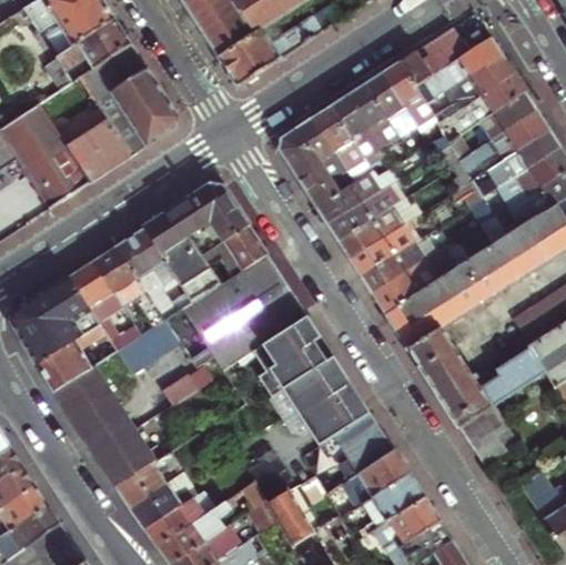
[(32,0),(16,11),(21,19),(27,16),(38,31),(54,20),(71,46),(114,19),(102,0),(32,0)]
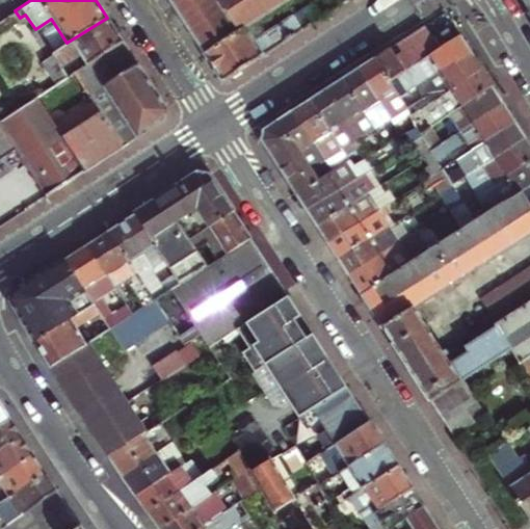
[(169,0),(174,7),(180,16),(205,54),(245,28),(288,0),(169,0)]
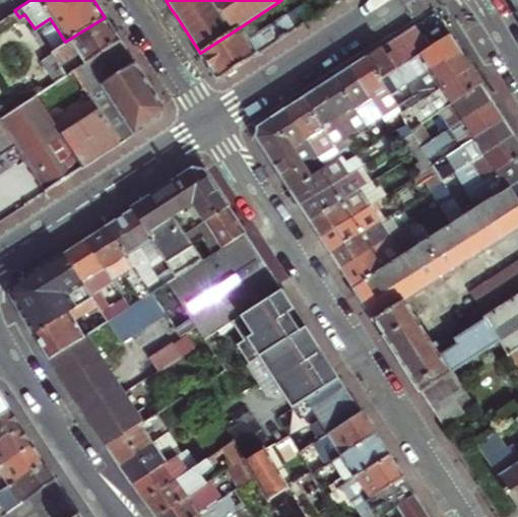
[(240,27),(200,53),(210,67),(217,78),(313,17),(304,3),(247,40),(240,27)]
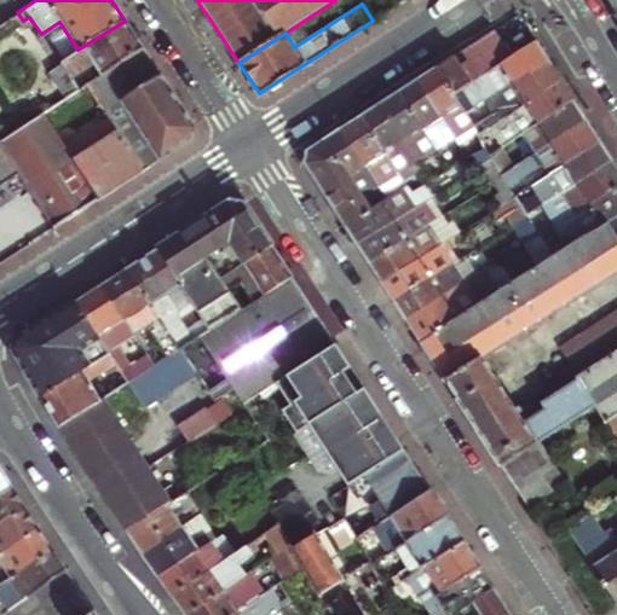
[(133,35),(125,21),(78,50),(59,62),(61,63),(69,76),(93,61),(102,73),(142,47),(133,35)]
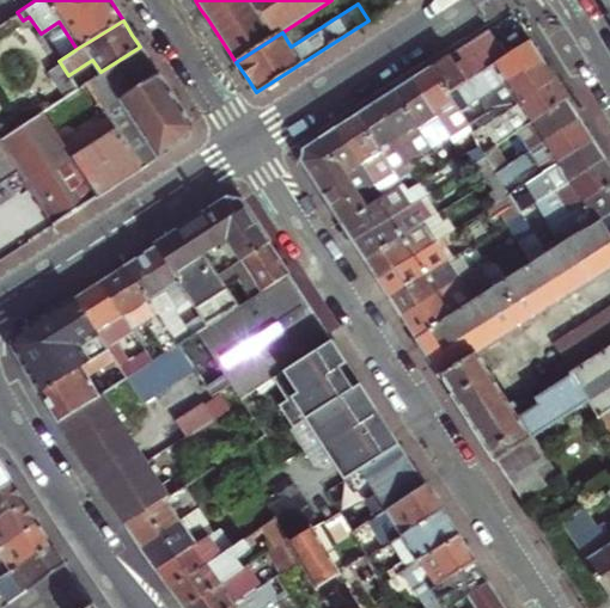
[(447,91),(504,55),(487,28),(455,48),(429,65),(447,91)]
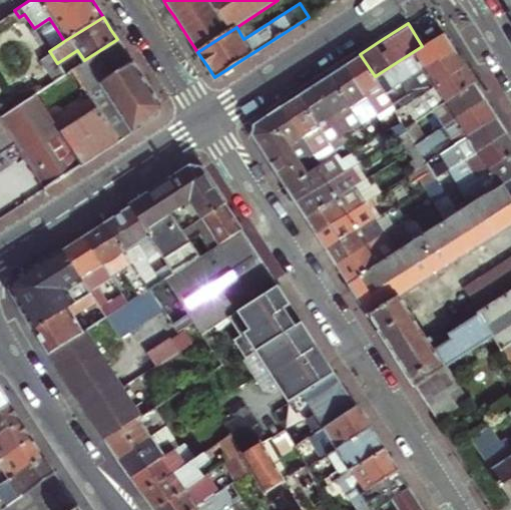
[(443,33),(422,46),(375,76),(391,102),(397,99),(396,97),(404,92),(400,84),(453,49),(449,43),(443,33)]
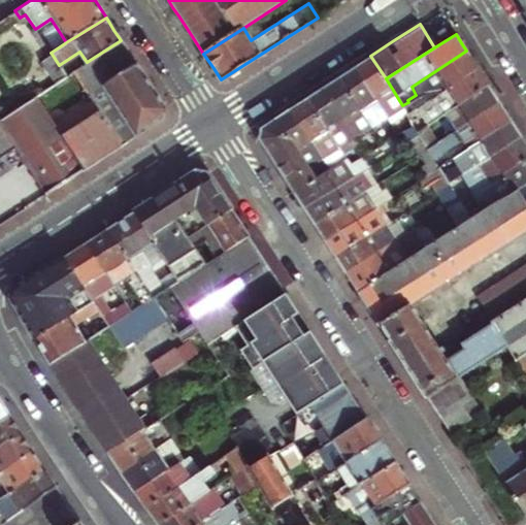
[(129,53),(121,40),(87,62),(73,71),(88,94),(101,85),(135,63),(129,53)]
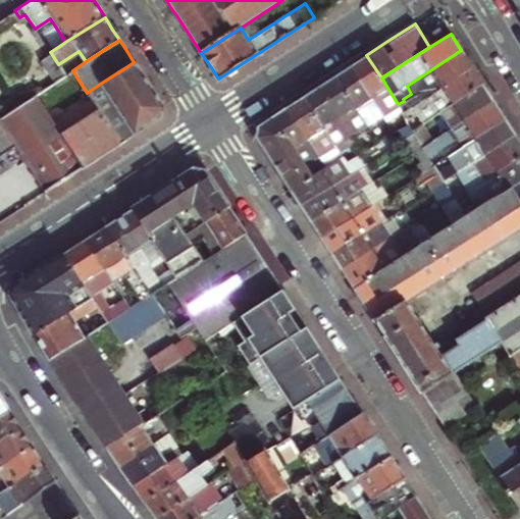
[(468,60),(461,50),(407,86),(411,94),(423,86),(429,94),(472,66),(468,60)]
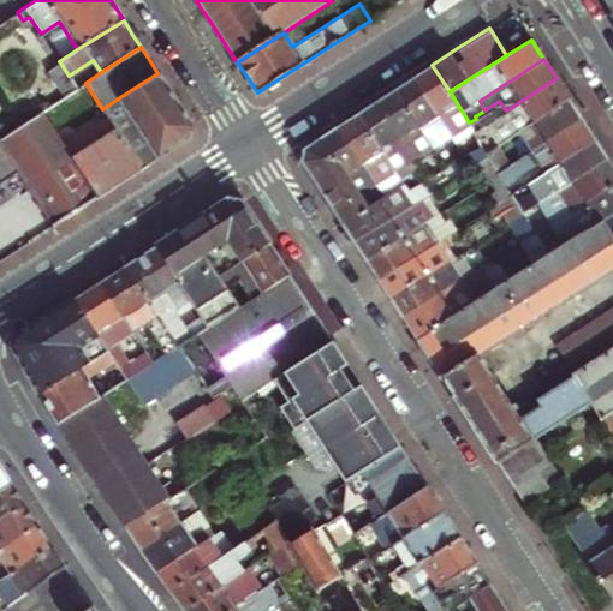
[(69,76),(60,63),(47,71),(64,96),(77,88),(69,76)]
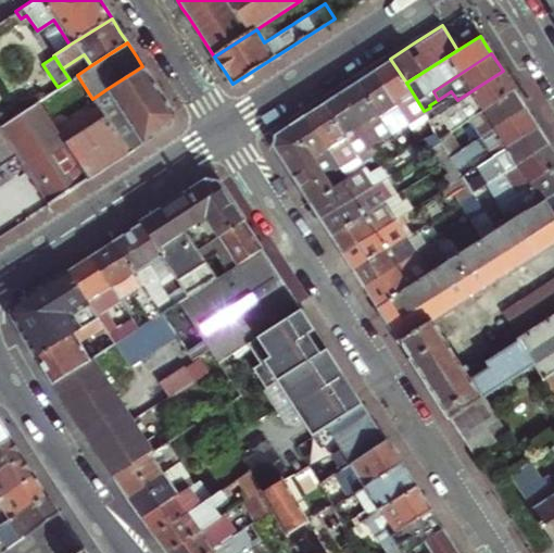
[(383,63),(373,70),(406,122),(424,111),(406,83),(390,59),(383,63)]
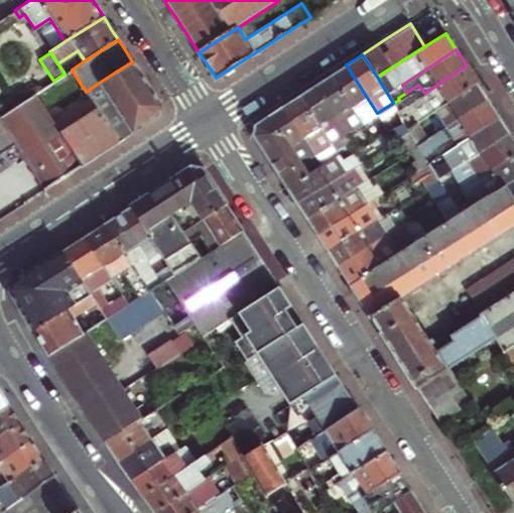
[(149,87),(132,61),(99,83),(132,132),(158,115),(161,105),(149,87)]
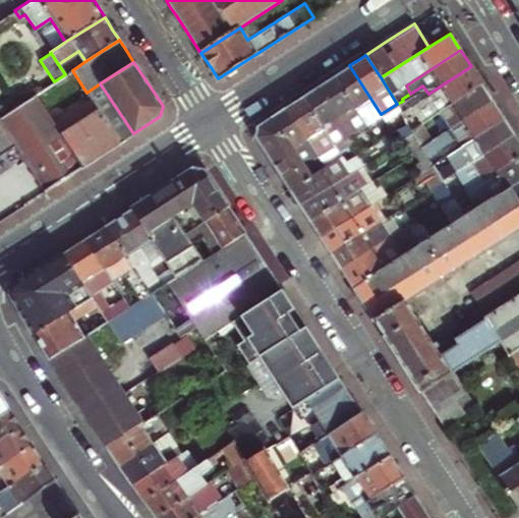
[(344,69),(334,75),(365,124),(381,114),(349,65),(344,69)]
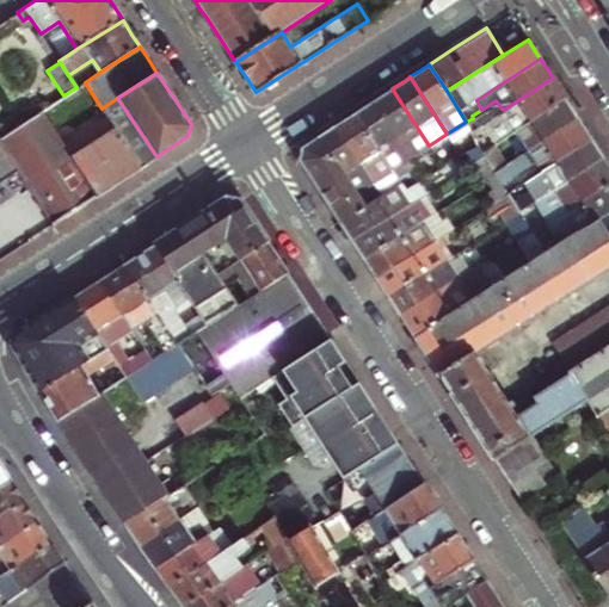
[(560,88),(553,78),(503,110),(481,124),(493,142),(515,129),(565,97),(560,88)]
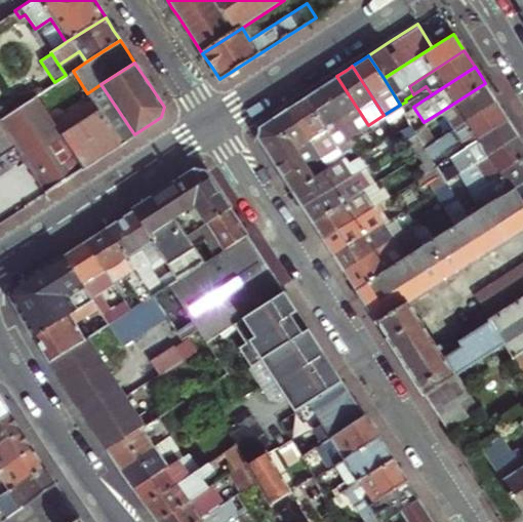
[(329,80),(321,86),(352,135),(368,125),(336,76),(329,80)]
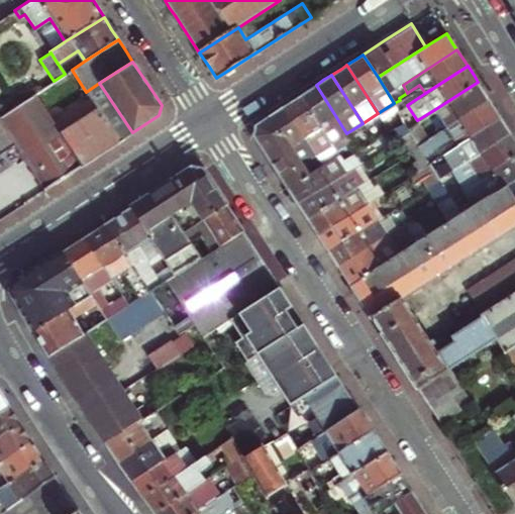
[(485,93),(478,82),(435,109),(446,126),(489,99),(485,93)]
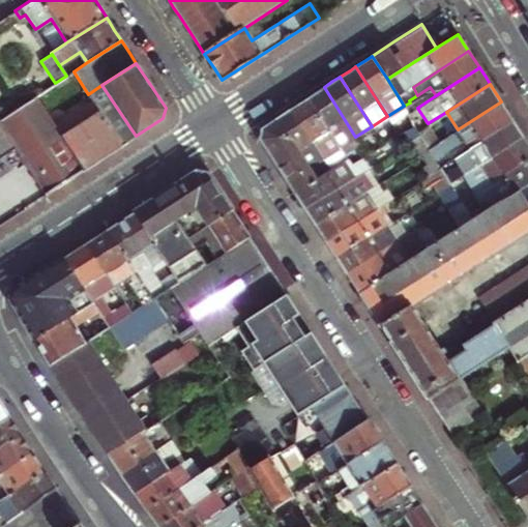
[(317,92),(306,97),(339,147),(355,137),(324,87),(317,92)]
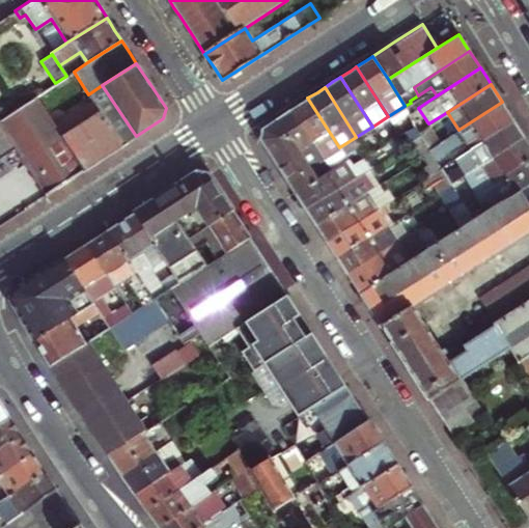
[(421,100),(418,95),(410,101),(411,103),(405,106),(409,114),(415,110),(412,105),(421,100)]
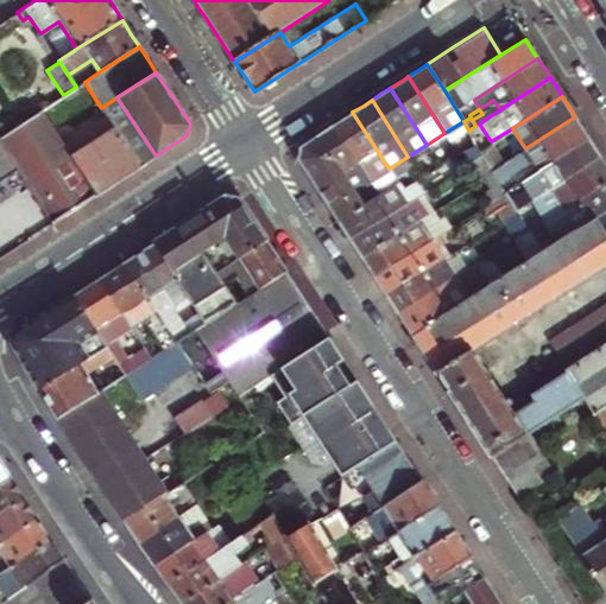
[(79,205),(95,195),(69,156),(39,110),(0,137),(0,144),(17,169),(32,192),(51,223),(79,205)]
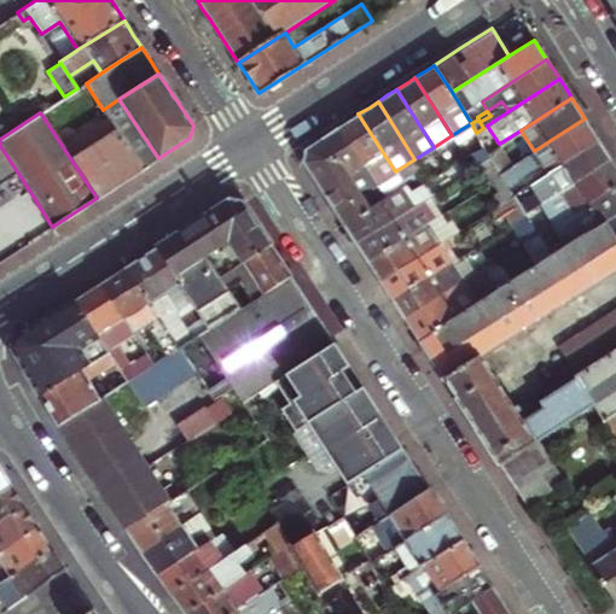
[(350,120),(340,126),(377,183),(395,171),(358,113),(350,120)]
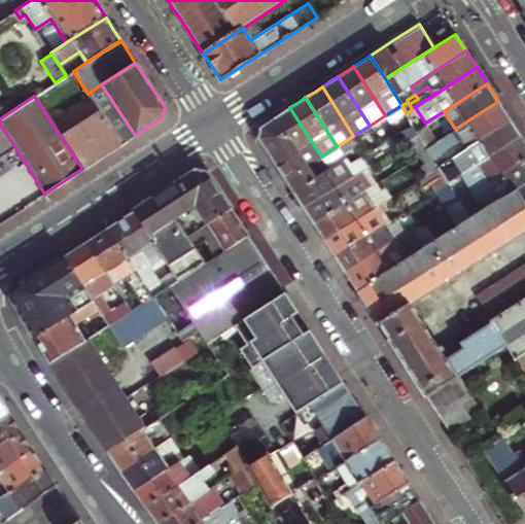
[(505,112),(498,101),(455,129),(435,141),(425,147),(427,149),(432,159),(462,140),(465,146),(510,118),(505,112)]
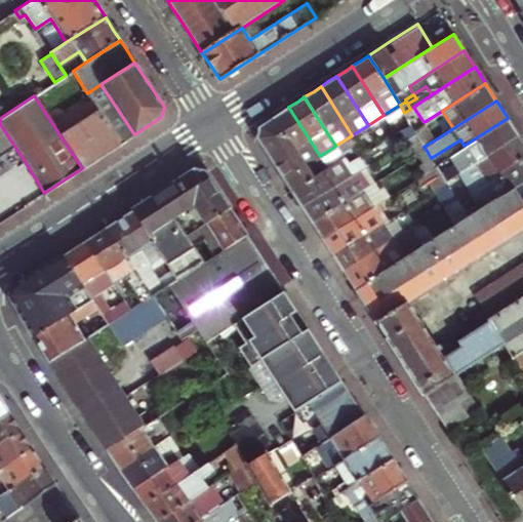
[(282,111),(272,118),(304,166),(309,163),(320,156),(288,107),(282,111)]
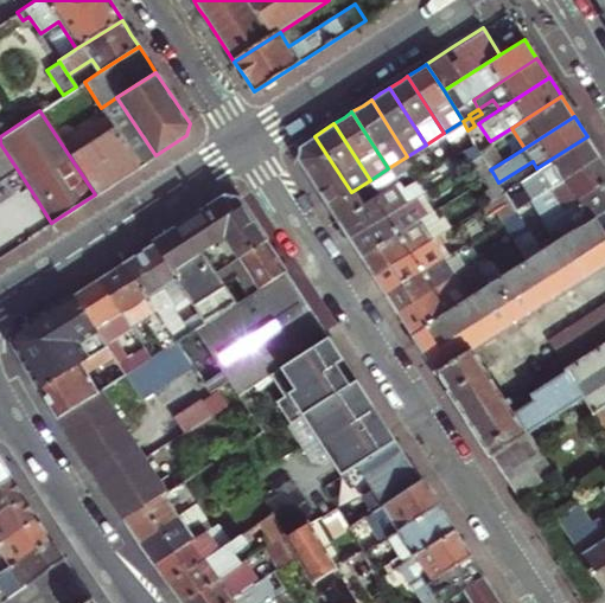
[(139,166),(113,127),(69,155),(95,194),(122,177),(139,166)]
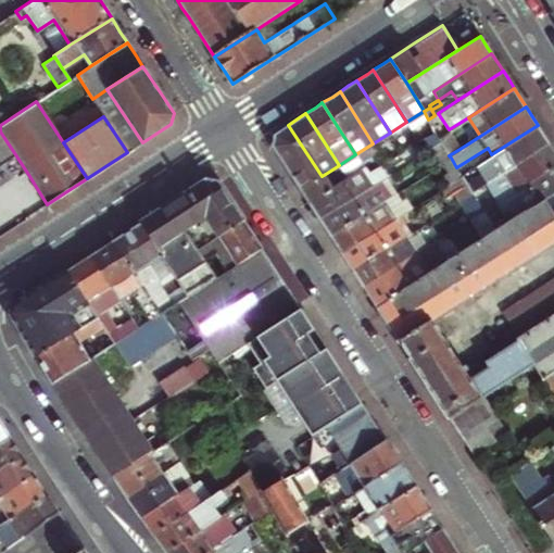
[(292,177),(307,201),(335,185),(327,173),(322,176),(288,125),(274,134),(272,145),(292,177)]
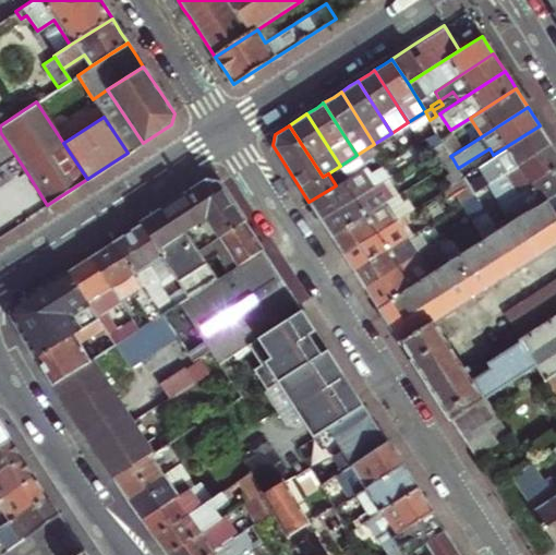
[(547,137),(540,125),(493,155),(478,165),(490,183),(505,173),(551,143),(547,137)]
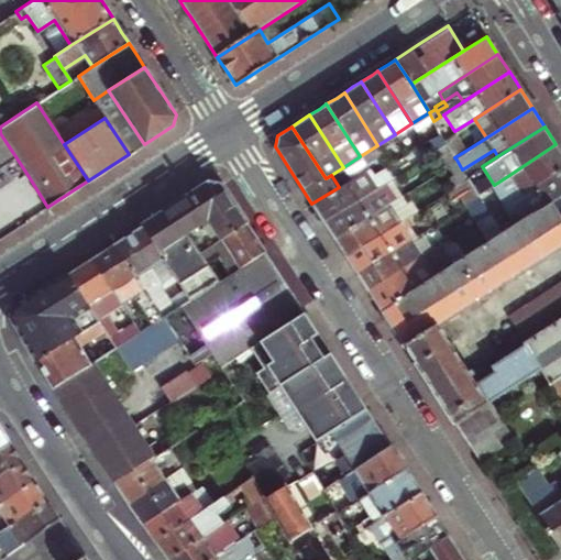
[(443,139),(438,132),(428,139),(435,150),(436,149),(446,143),(443,139)]
